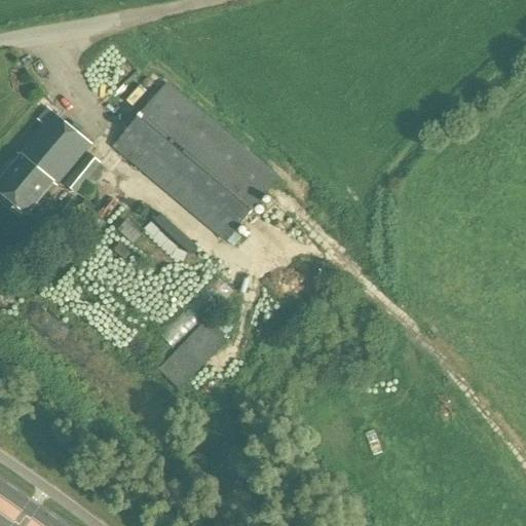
[(112,148),(226,242),(279,178),(167,83),(112,148)]
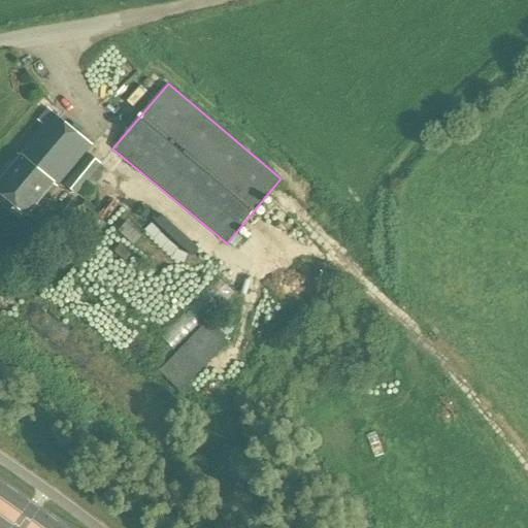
[(58,186),(91,145),(53,113),(20,153),(23,155),(0,180),(0,193),(28,216),(55,184),(58,186)]
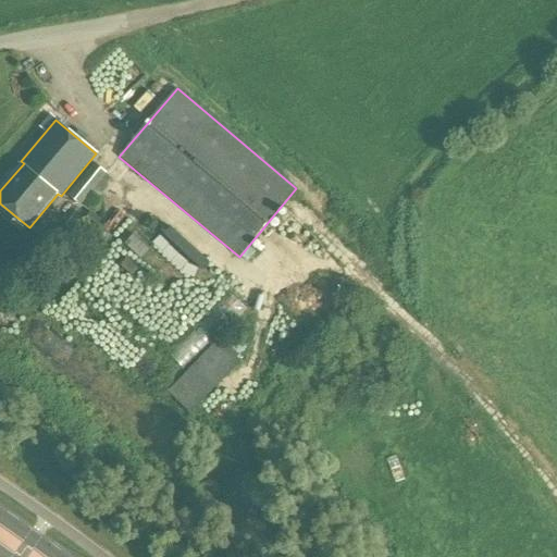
[(96,164),(81,183),(91,192),(104,176),(107,173),(96,164)]
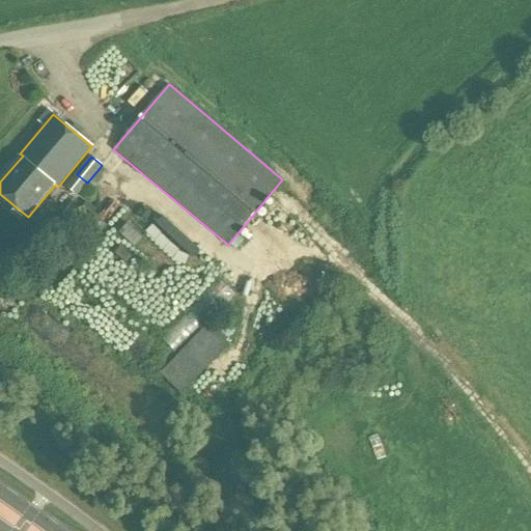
[(89,218),(96,210),(87,201),(80,211),(89,218)]
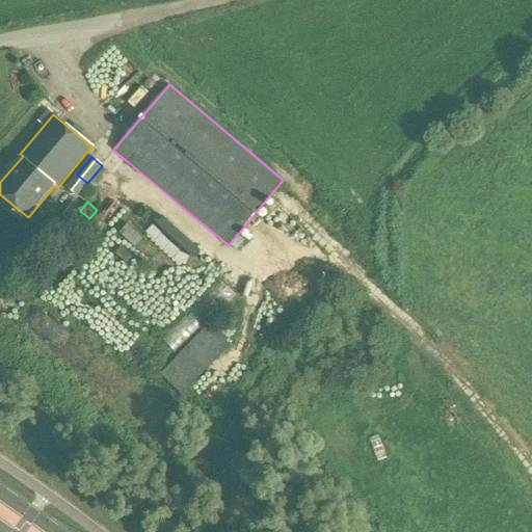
[(160,374),(181,396),(229,346),(208,325),(160,374)]
